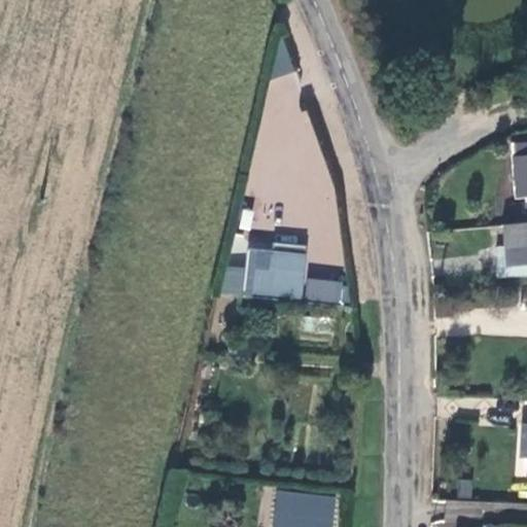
[(526,141),(514,142),(517,195),(526,194),(526,141)]
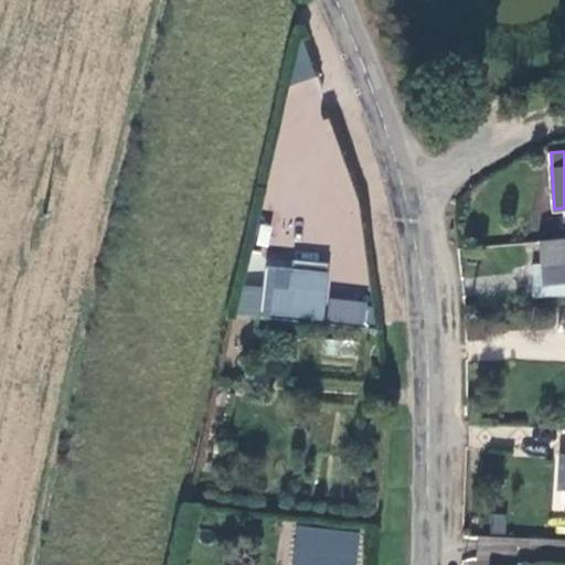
[(564,238),(542,241),(544,265),(546,284),(564,281),(564,238)]
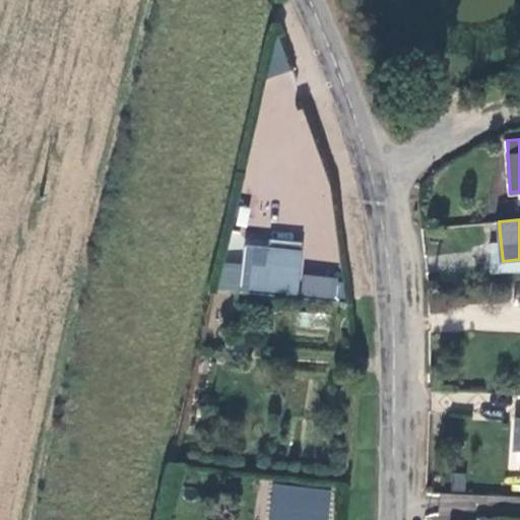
[(225,263),(219,293),(339,303),(340,280),(303,276),(305,245),(250,241),(250,248),(244,247),(243,265),(225,263)]
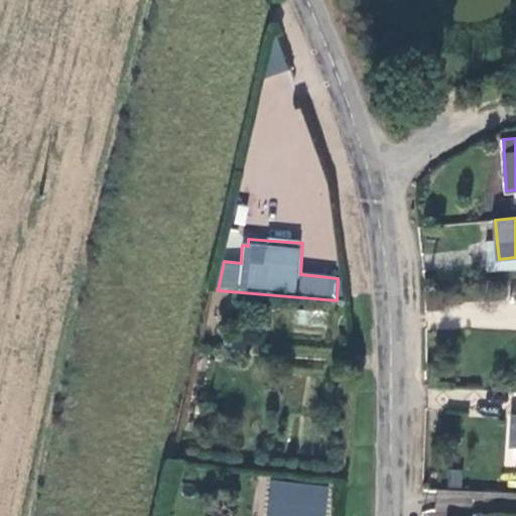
[(515,268),(515,257),(499,259),(497,242),(486,244),(488,271),(515,268)]
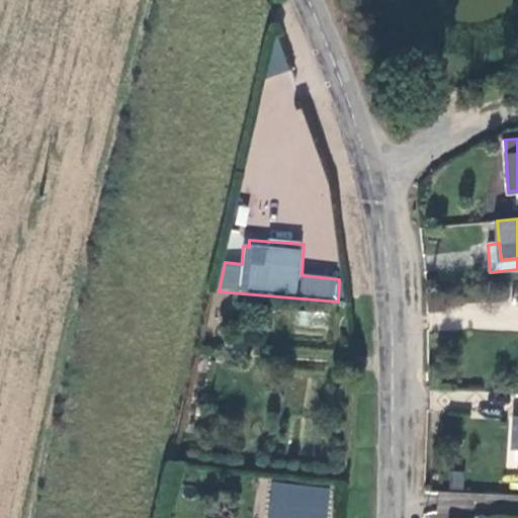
[(270,482),(266,517),(327,517),(330,487),(270,482)]
